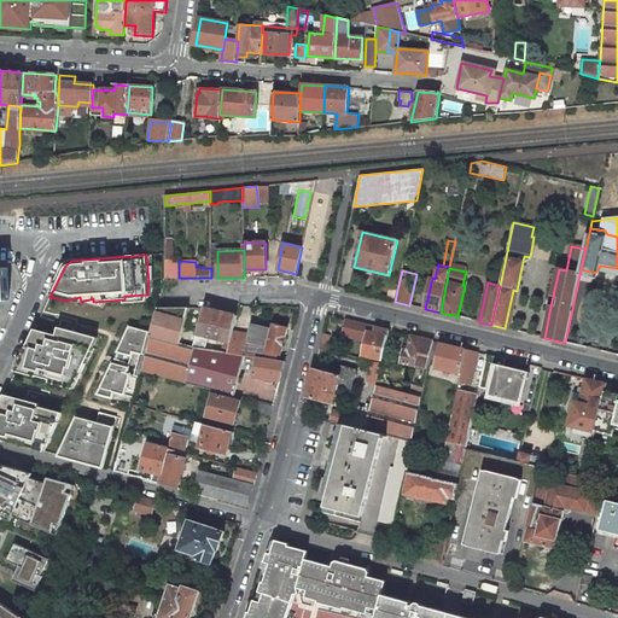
[(397,290),(390,289),(388,299),(395,302),(397,290)]
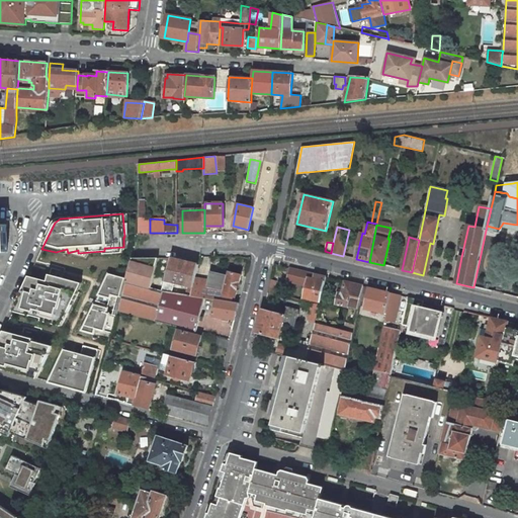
[(127,279),(127,280),(151,287),(155,274),(157,262),(142,258),(141,258),(133,258),(127,279)]
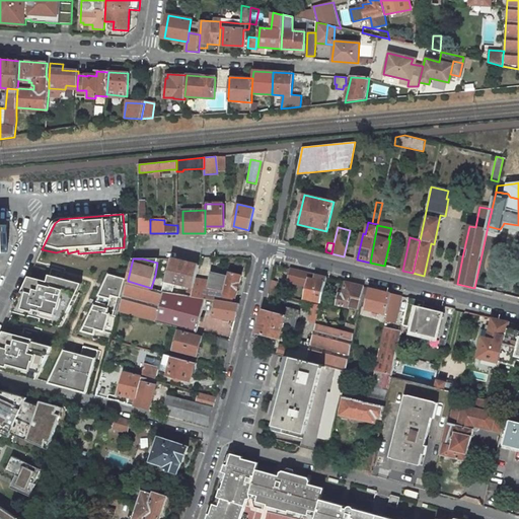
[(199,265),(171,258),(163,292),(171,293),(174,283),(190,287),(188,289),(187,295),(192,296),(193,291),(194,285),(195,279),(199,265)]
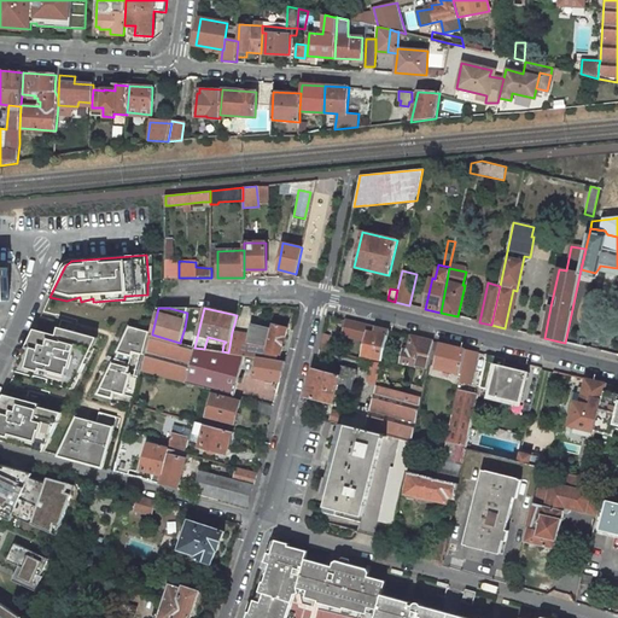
[(365,342),(367,331),(369,324),(345,319),(345,320),(342,336),(365,342)]
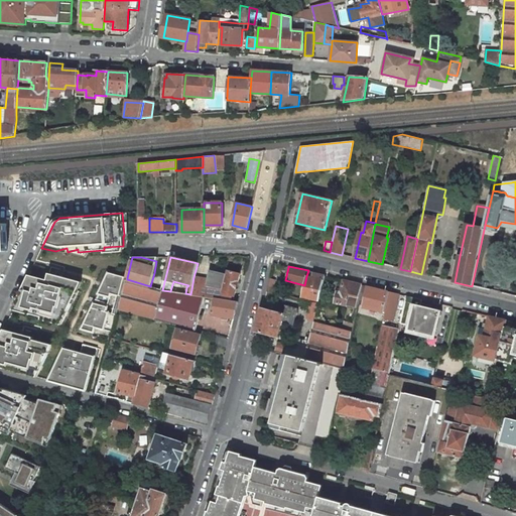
[(209,280),(194,277),(192,283),(191,289),(190,294),(205,297),(216,298),(221,299),(230,300),(232,295),(235,295),(240,274),(229,271),(228,275),(211,271),(209,280)]
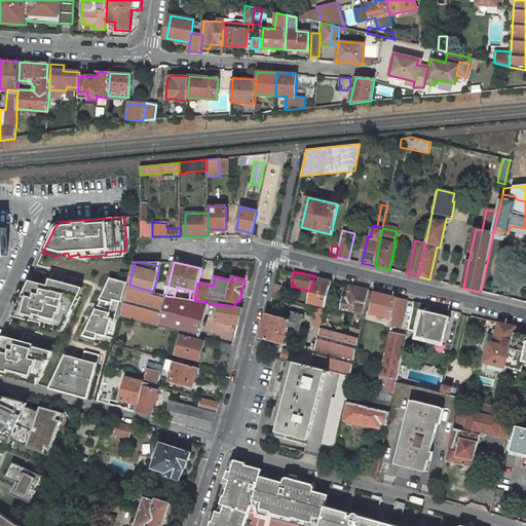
[(30,279),(15,310),(34,315),(33,320),(46,324),(47,321),(67,326),(80,296),(74,294),(76,285),(50,277),(49,285),(48,285),(47,287),(43,286),(44,284),(30,279)]
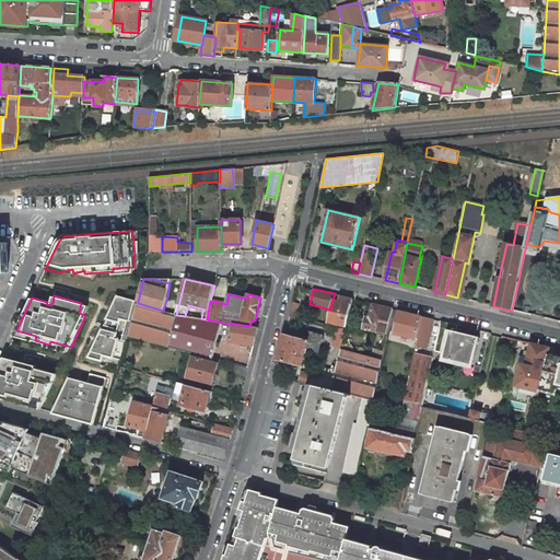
[(138,302),(116,295),(103,325),(118,328),(116,333),(102,328),(89,357),(102,360),(104,356),(121,360),(127,339),(128,336),(130,329),(138,303),(138,302)]
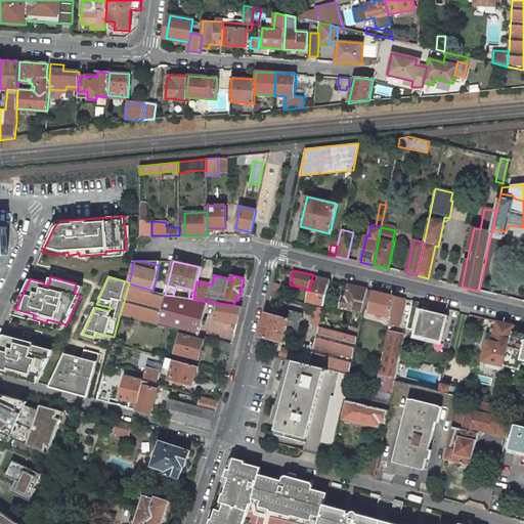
[(316,281),(311,280),(309,290),(309,293),(306,303),(323,306),(325,299),(330,284),(316,281)]
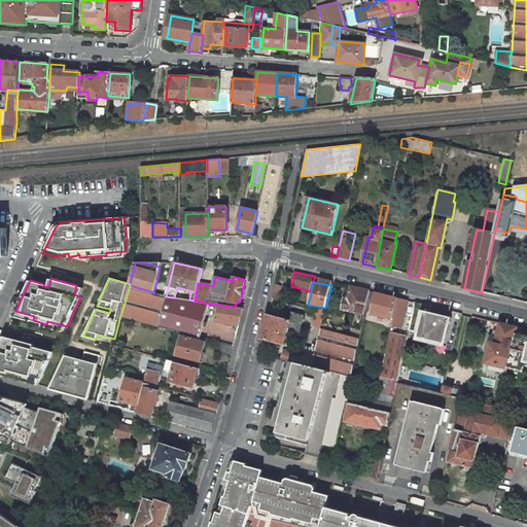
[(153,292),(130,285),(123,310),(120,316),(147,323),(175,330),(200,337),(201,335),(208,306),(209,304),(195,301),(189,300),(174,297),(166,296),(153,292)]
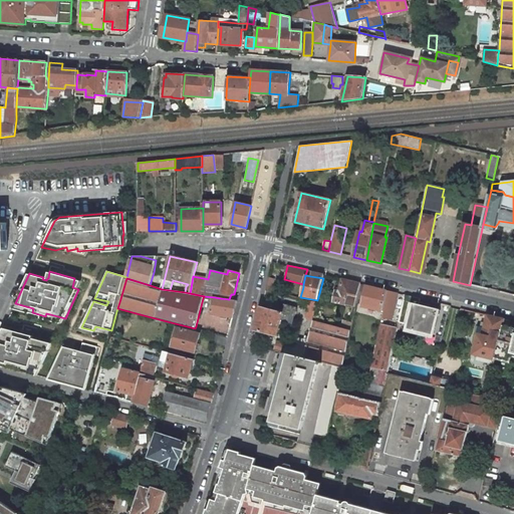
[(266,289),(277,291),(278,286),(273,284),(275,279),(269,278),(266,289)]
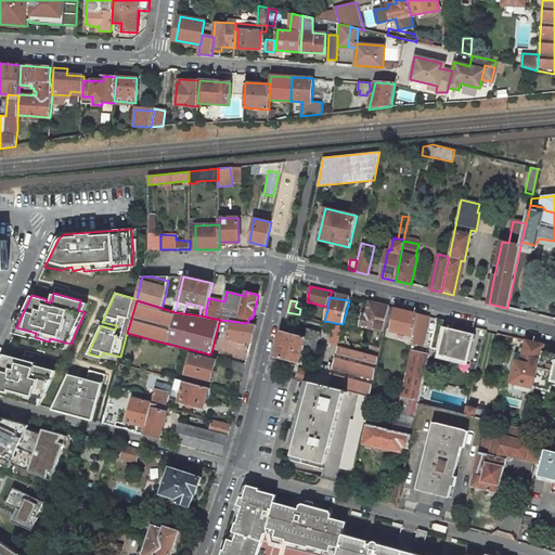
[(389,307),(370,301),(366,314),(362,314),(360,325),(379,331),(384,331),(385,327),(389,307)]
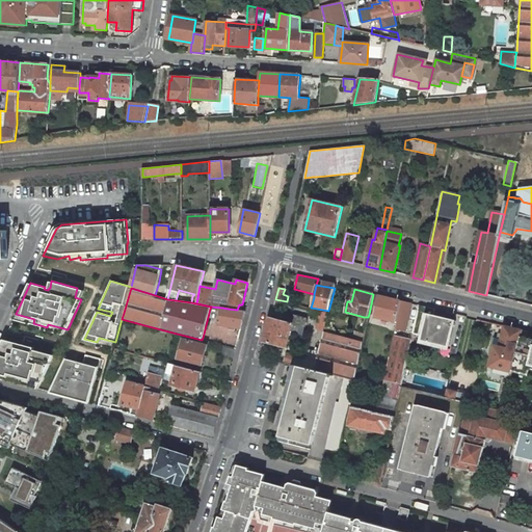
[(379,295),(373,294),(369,314),(376,315),(379,295)]
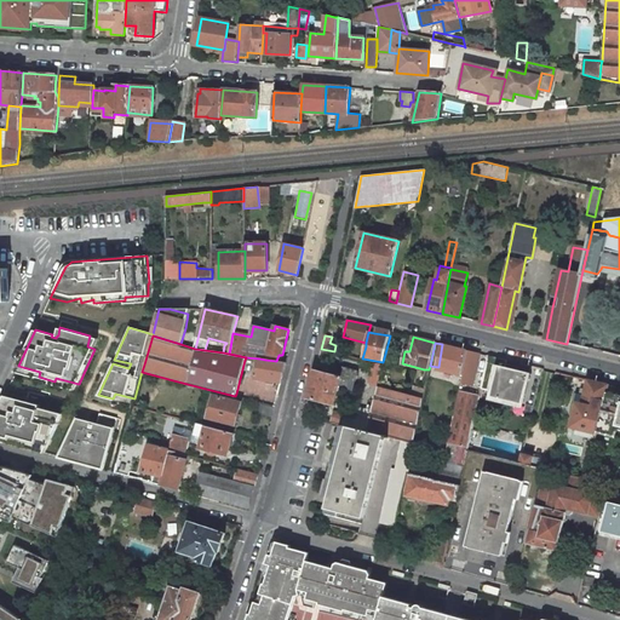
[(468,350),(442,344),(438,367),(437,371),(460,375),(468,350)]
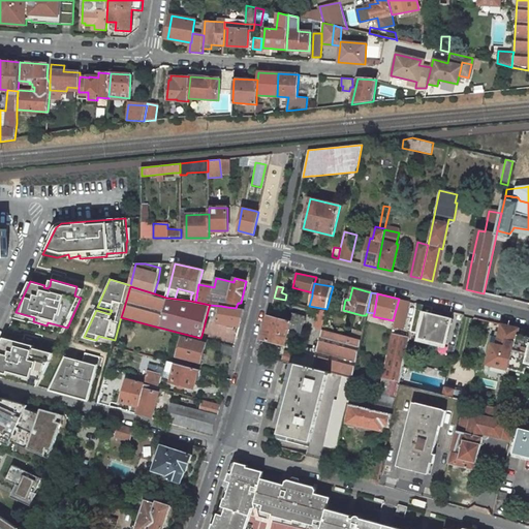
[(408,302),(399,299),(393,320),(395,320),(394,325),(402,328),(408,302)]
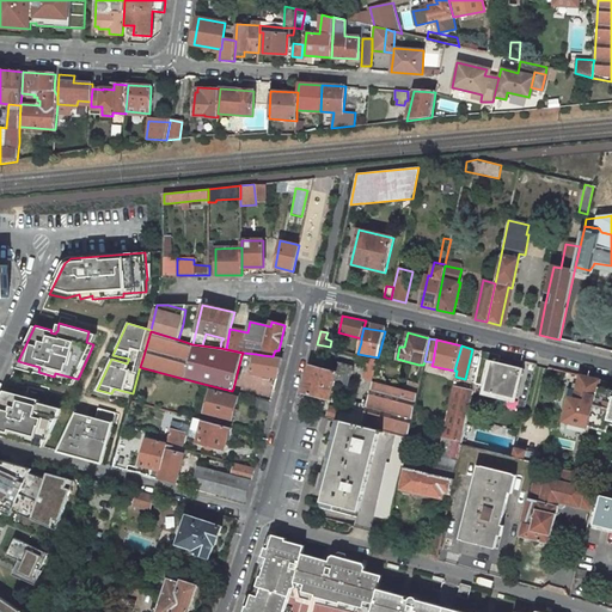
[(501,355),(482,350),(475,383),(485,385),(484,391),(515,398),(522,368),(499,362),(501,355)]
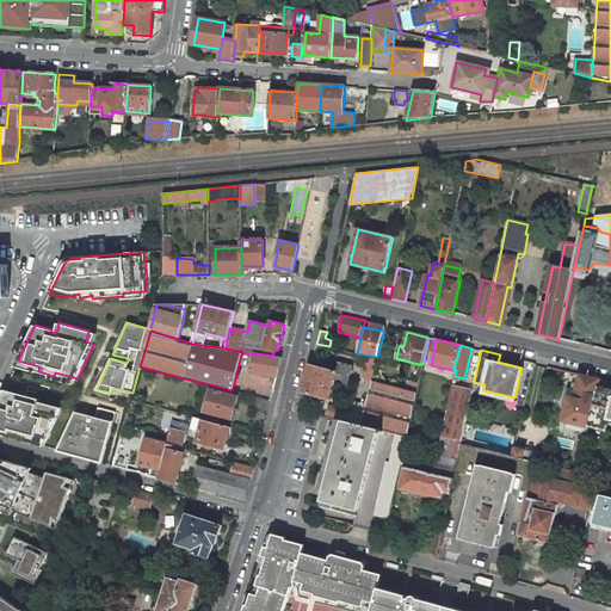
[(261,355),(255,353),(254,358),(252,372),(276,377),(281,358),(272,356),(261,355)]
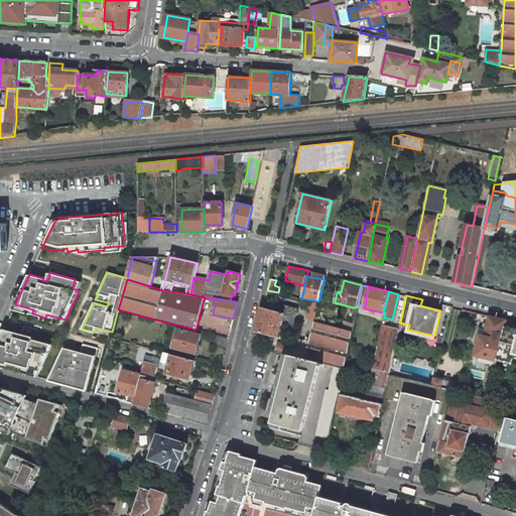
[(318,304),(311,303),(307,317),(309,320),(308,320),(314,323),(310,338),(306,337),(305,341),(298,340),(301,327),(293,325),(293,328),(288,346),(286,354),(289,355),(320,364),(335,367),(344,369),(352,332),(344,329),(314,321),(318,305),(318,304)]
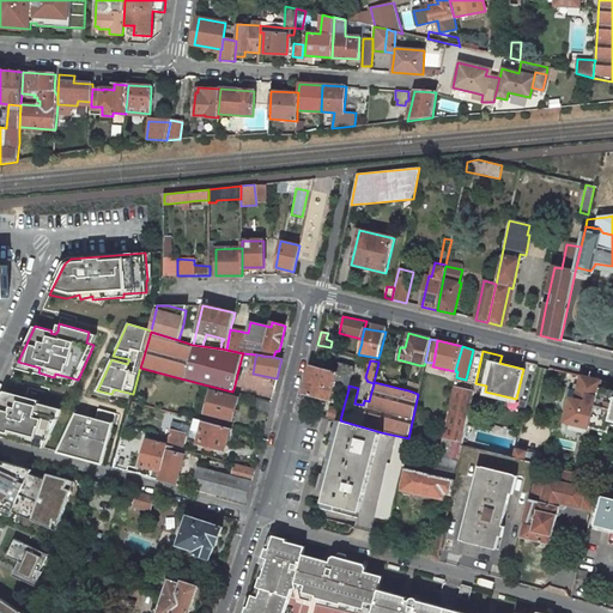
[(38,372),(40,368),(18,362),(16,366),(38,372)]
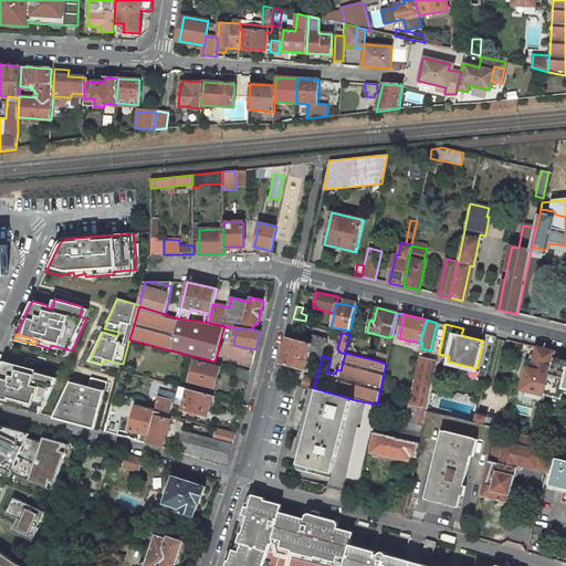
[(326,338),(313,335),(311,343),(312,344),(308,356),(322,359),(322,356),(326,338)]
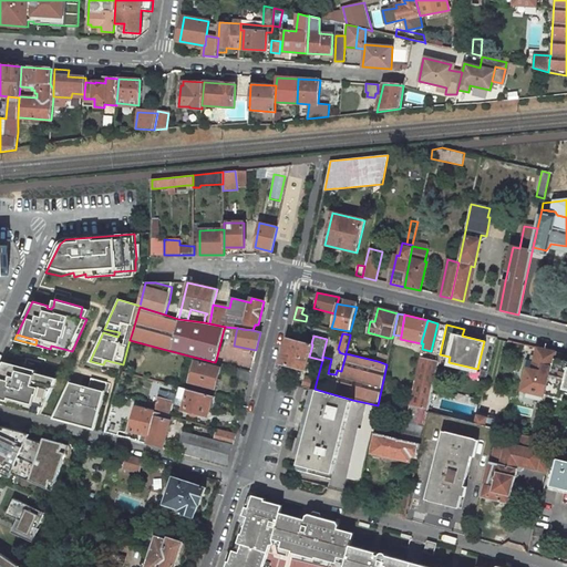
[(311,343),(288,338),(281,363),(306,370),(309,357),(312,344),(311,343)]
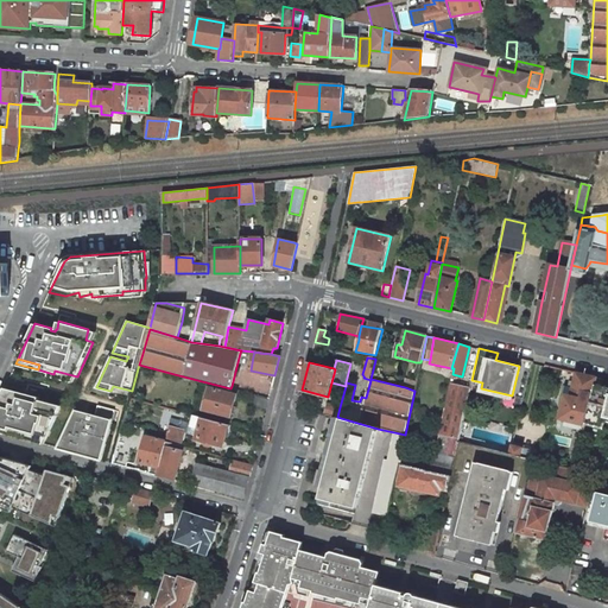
[(596,378),(576,373),(570,398),(567,397),(562,418),(581,422),(586,423),(590,401),(594,385),(596,378)]
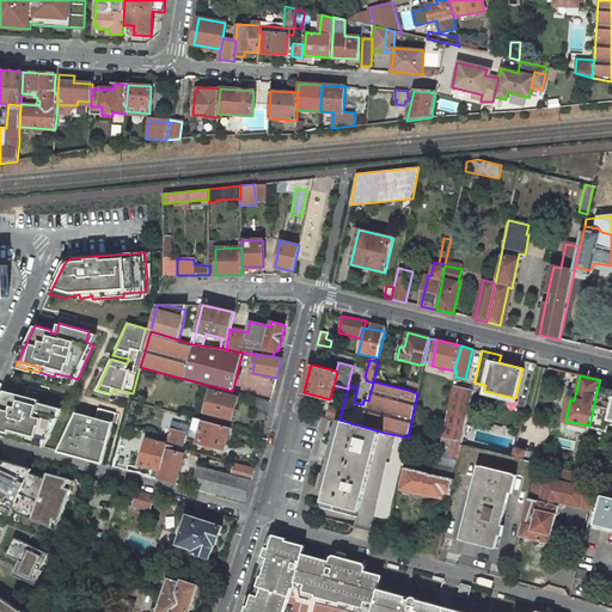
[(418,384),(409,381),(408,390),(417,393),(418,384)]
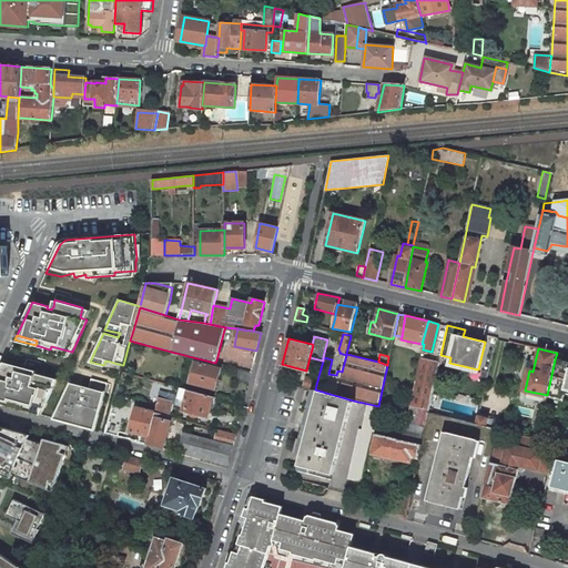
[(423,359),(421,358),(411,405),(425,408),(429,409),(433,394),(437,371),(439,363),(437,363),(423,359)]
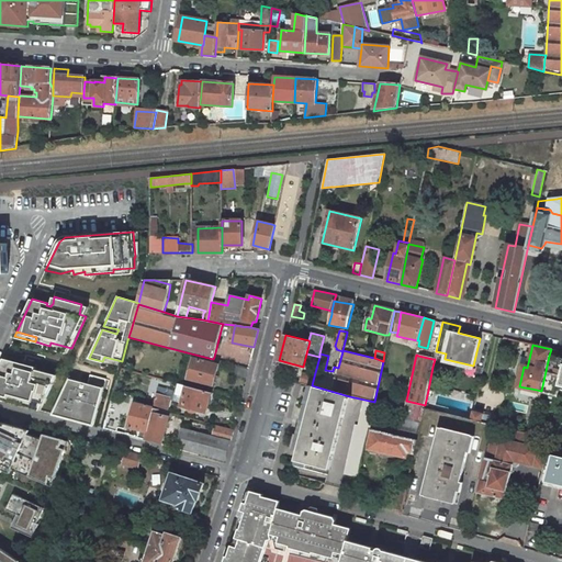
[(561,358),(549,356),(546,371),(541,391),(558,395),(559,389),(561,389),(561,358)]
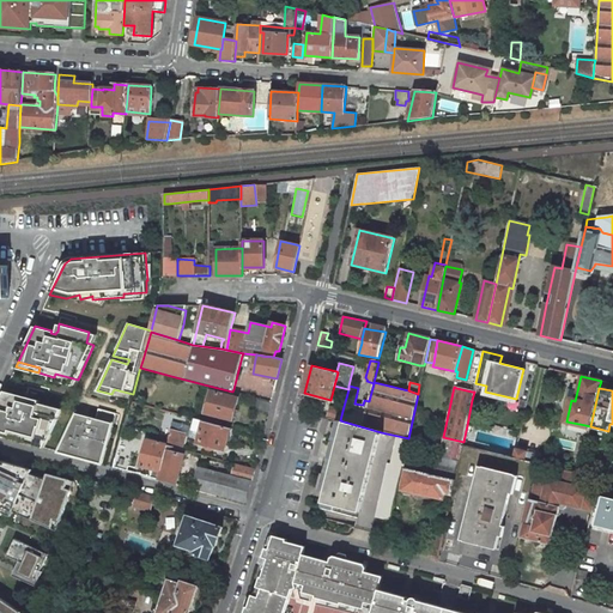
[(5,390),(0,400),(0,430),(8,432),(7,438),(24,442),(25,436),(49,443),(64,410),(40,404),(41,401),(5,390)]
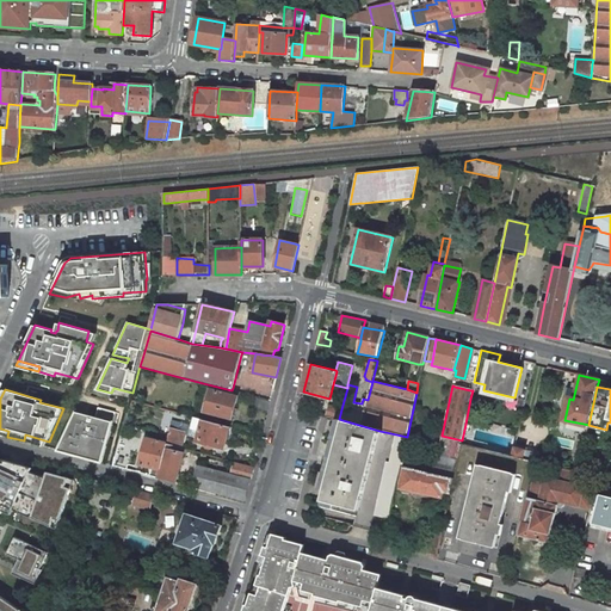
[(238,396),(210,389),(204,411),(232,418),(238,396)]
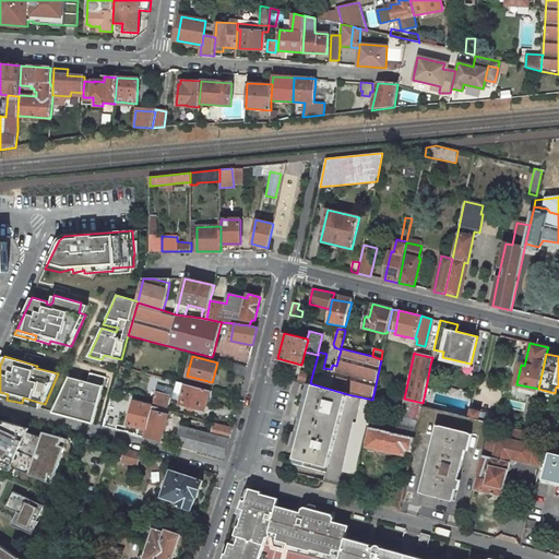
[(247,367),(232,363),(229,372),(245,376),(247,367)]
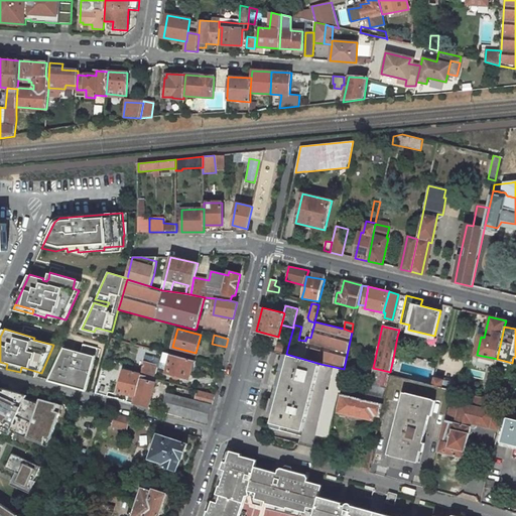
[(288,346),(279,344),(278,344),(276,352),(277,352),(286,354),(288,346)]
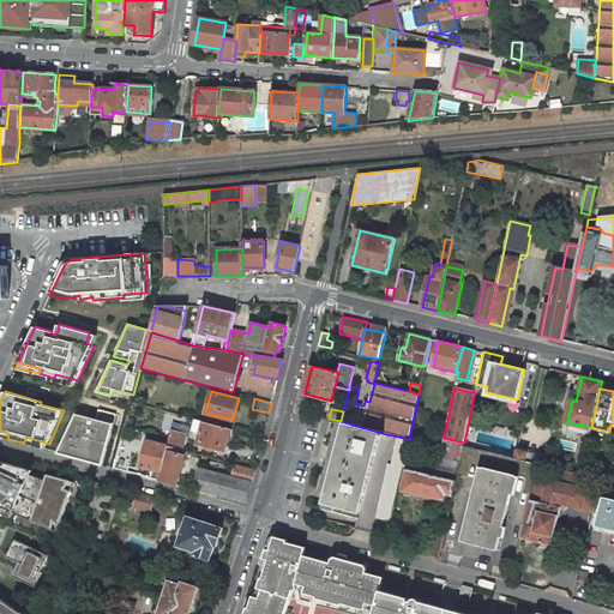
[(96,420),(77,414),(60,453),(78,458),(79,452),(104,459),(116,414),(100,410),(96,420)]
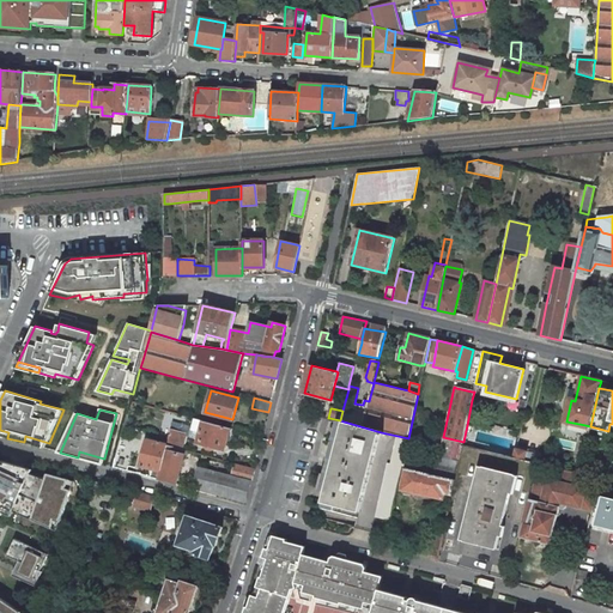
[(231,428),(195,419),(193,428),(186,425),(186,426),(183,434),(186,434),(192,435),(190,437),(204,441),(202,444),(220,449),(222,445),(225,447),(231,428)]
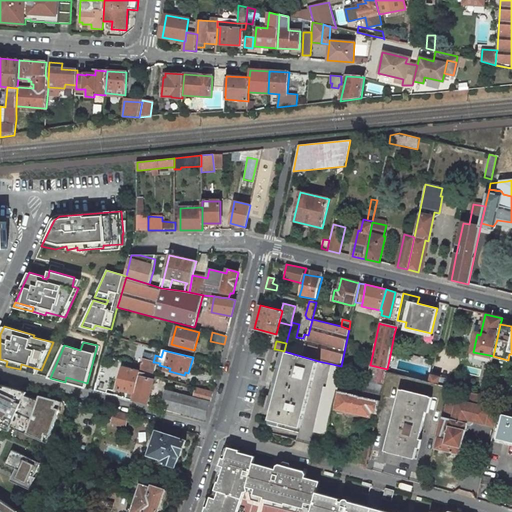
[(318,361),(287,352),(286,353),(269,420),(301,428),(318,362),(318,361)]
